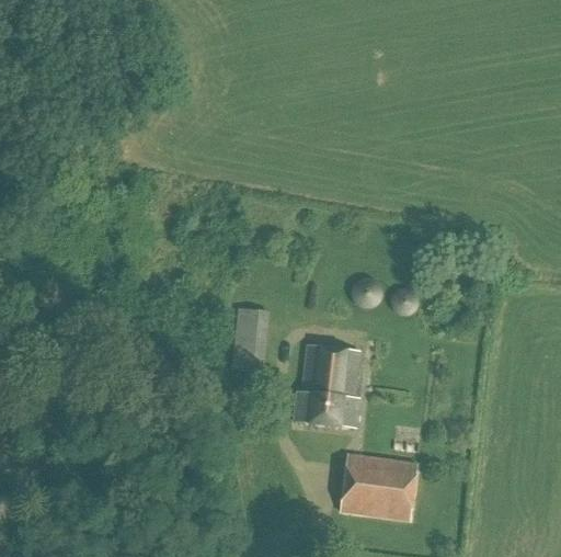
[(385,282),(362,286),(366,309),(388,306),(385,282)]
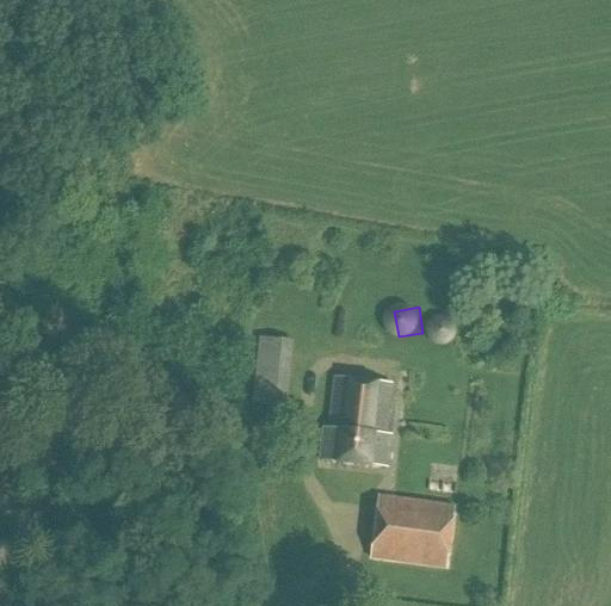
[(456,345),(462,321),(442,315),(436,340),(456,345)]
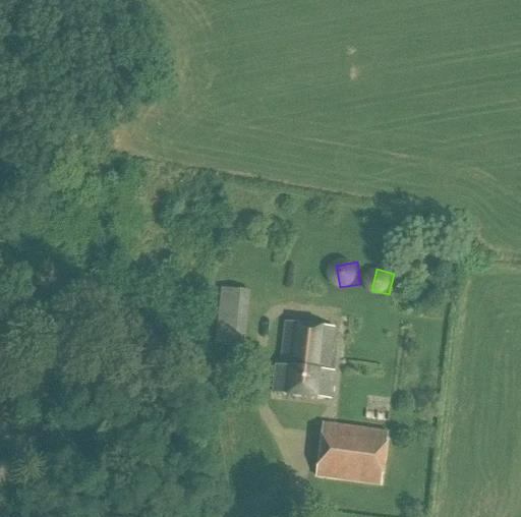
[(244,345),(249,287),(220,285),(215,342),(244,345)]
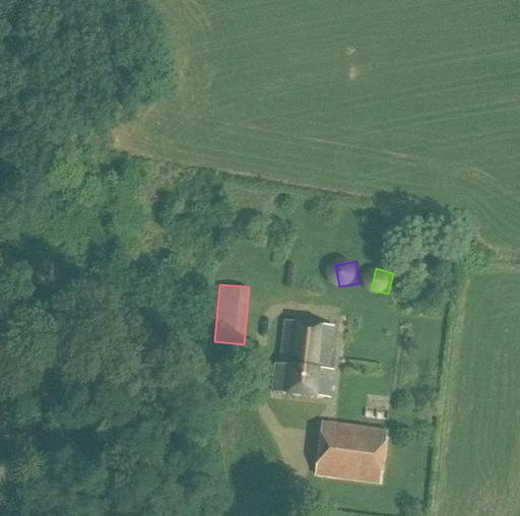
[(329,366),(334,323),(285,318),(280,361),(276,361),(273,388),(330,394),(333,367),(329,366)]
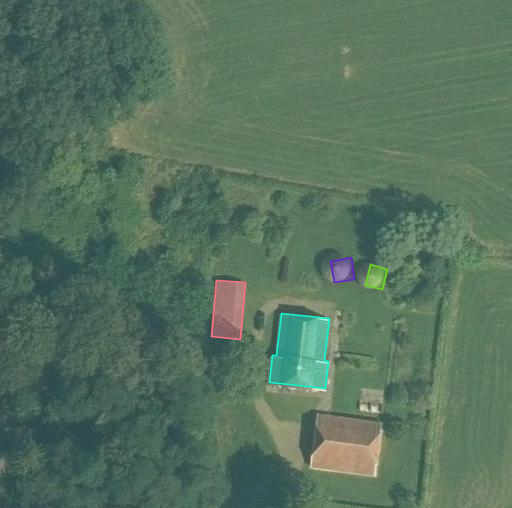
[(373,473),(379,421),(317,413),(310,465),(373,473)]
